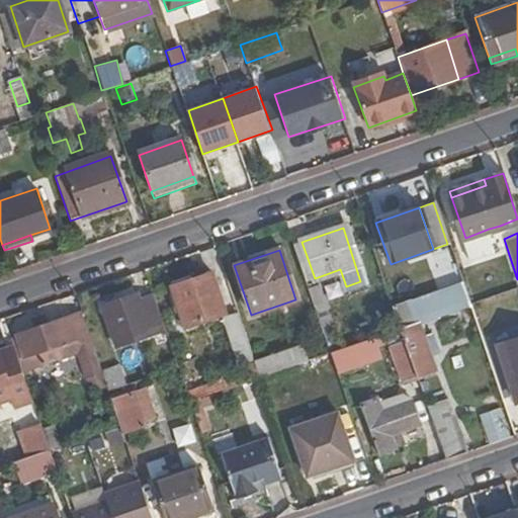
[(172,286),(185,326),(224,313),(209,273),(172,286)]
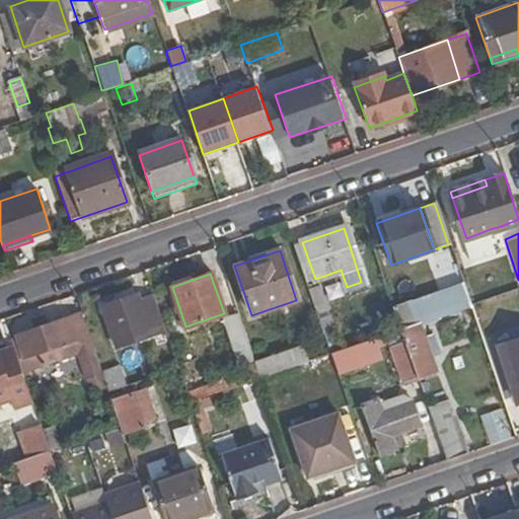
[(471,306),(471,305),(463,283),(392,307),(400,330),(404,342),(417,376),(418,380),(436,374),(430,356),(423,337),(419,325),(471,306)]
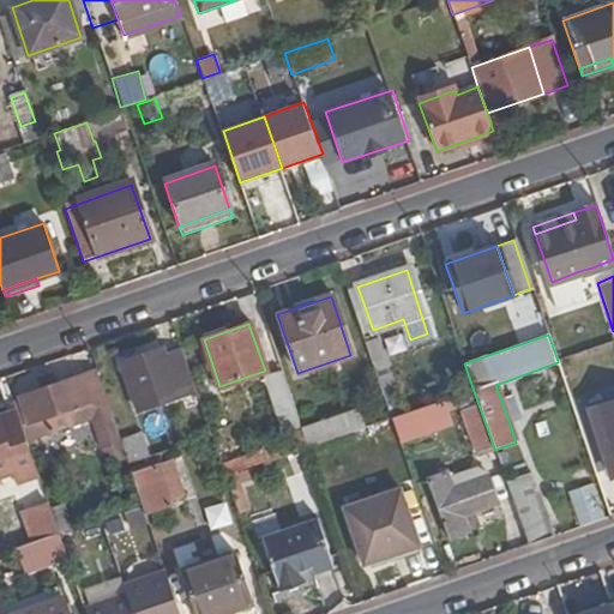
[(378,338),(363,343),(391,420),(395,419),(405,414),(378,338)]
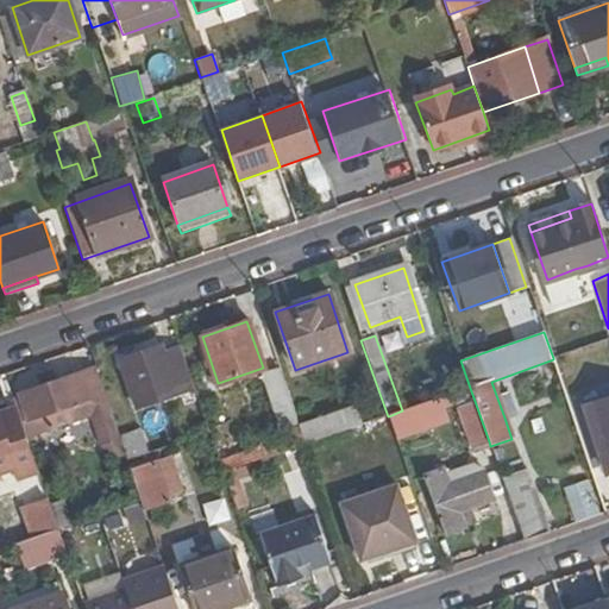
[(194,387),(180,344),(164,350),(162,345),(120,359),(137,406),(194,387)]
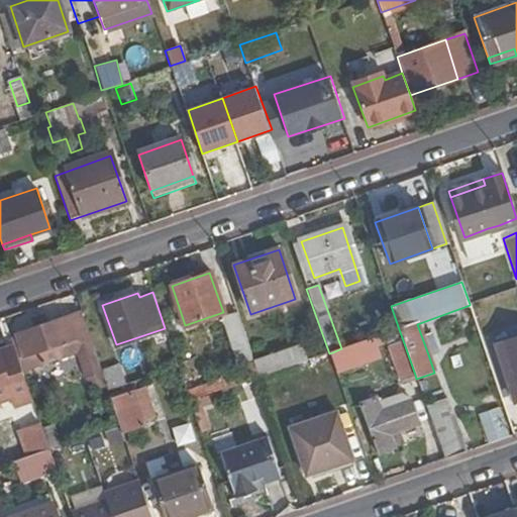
[(252,356),(236,311),(225,315),(240,360),(252,356)]
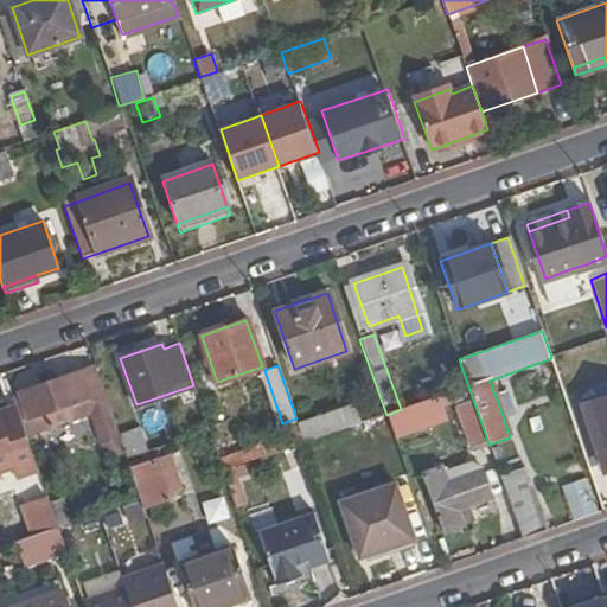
[(19,396),(13,398),(17,406),(25,432),(37,427),(33,415),(52,409),(57,425),(90,413),(101,441),(116,457),(125,454),(120,438),(96,368),(53,382),(50,371),(38,375),(42,387),(19,394),(19,396)]
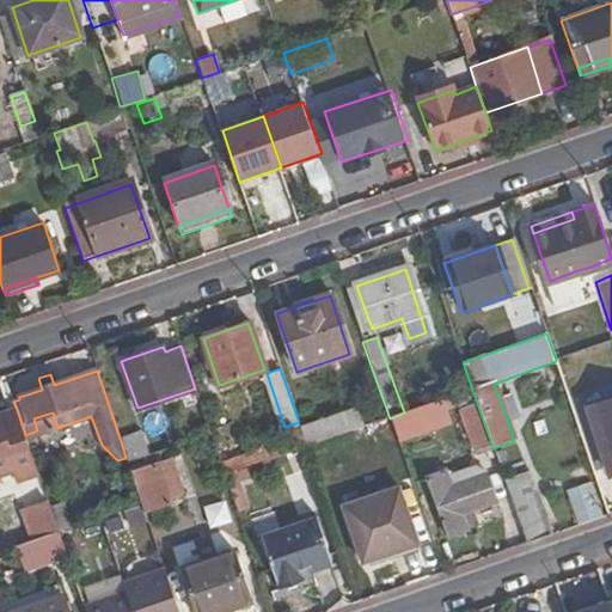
[(512,393),(499,397),(507,420),(519,415),(512,393)]
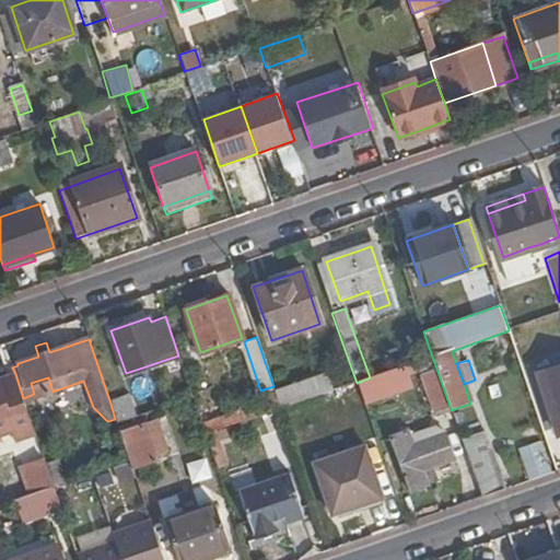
[(559,368),(540,375),(559,429),(559,368)]
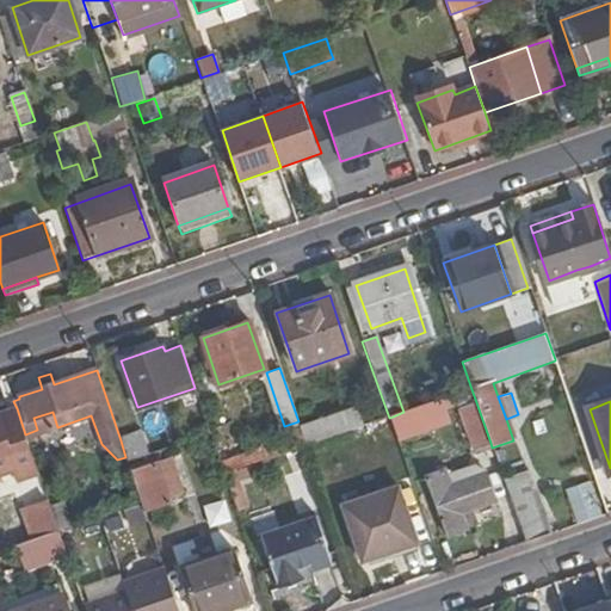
[(473,449),(491,443),(476,402),(460,408),(473,449)]
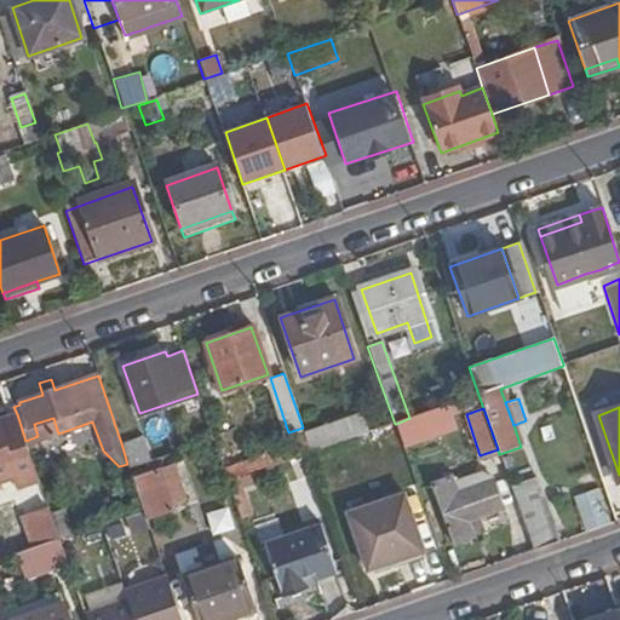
[(438,426),(434,411),(409,418),(399,423),(403,438),(438,426)]
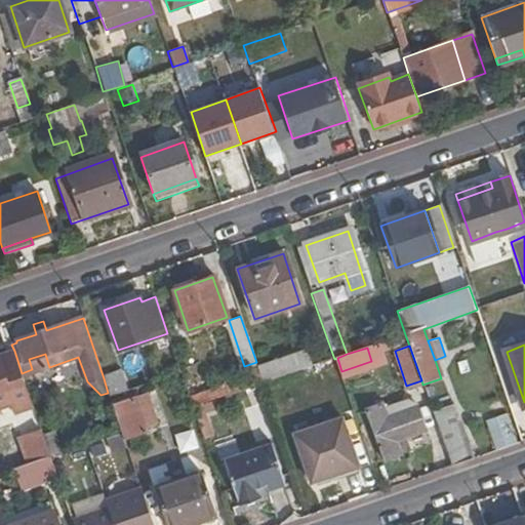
[(22,373),(14,351),(0,356),(0,407),(13,403),(16,412),(34,407),(22,373)]
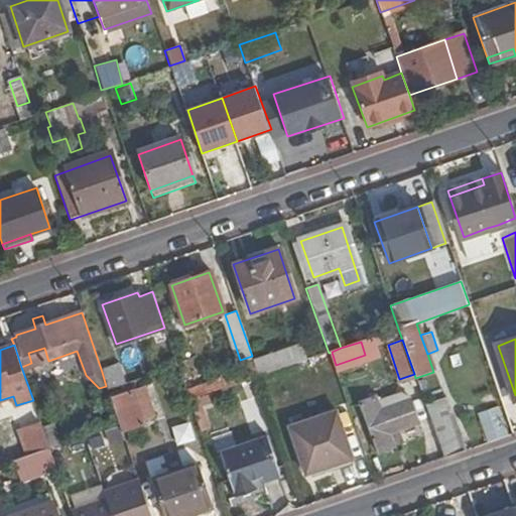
[(259,375),(259,377),(306,361),(300,345),(254,361),(255,366),(259,375)]
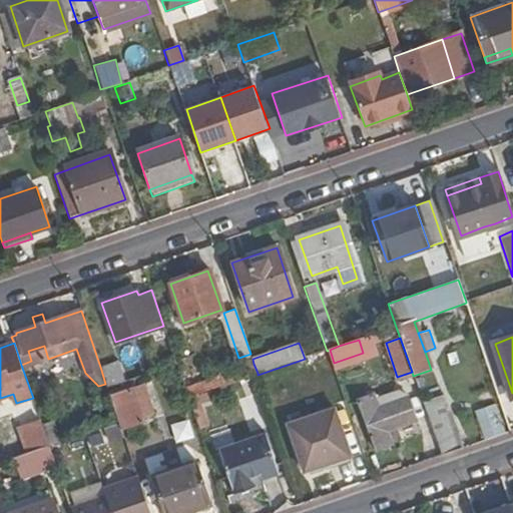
[(117,364),(101,370),(105,384),(107,388),(123,383),(117,364)]
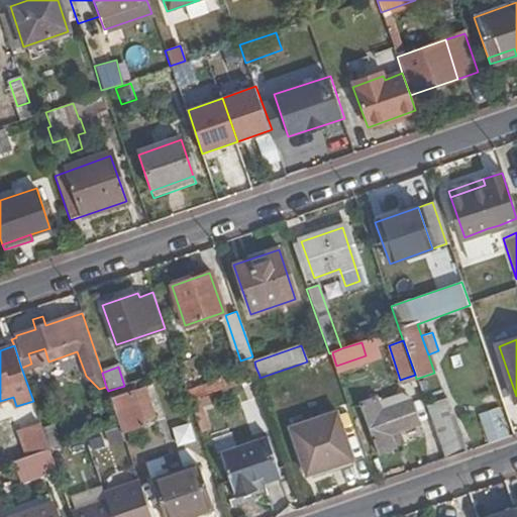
[(186,391),(190,402),(260,376),(255,367),(186,391)]
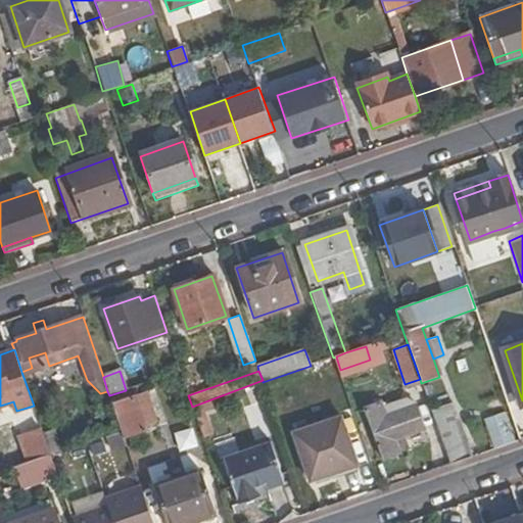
[(134,397),(144,427),(157,423),(147,393),(134,397)]
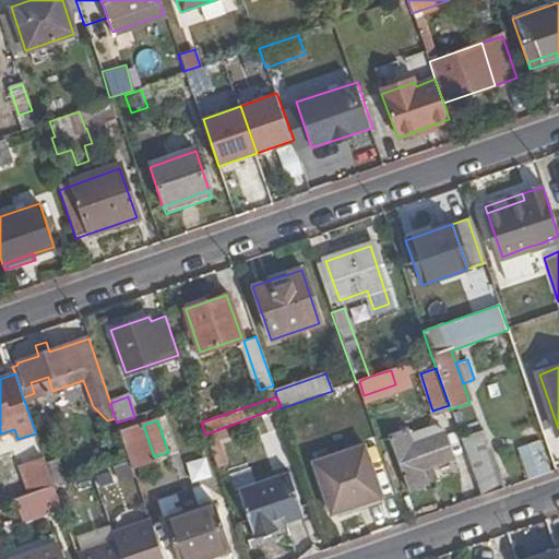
[(129,460),(132,467),(155,460),(154,456),(143,425),(120,432),(129,460)]
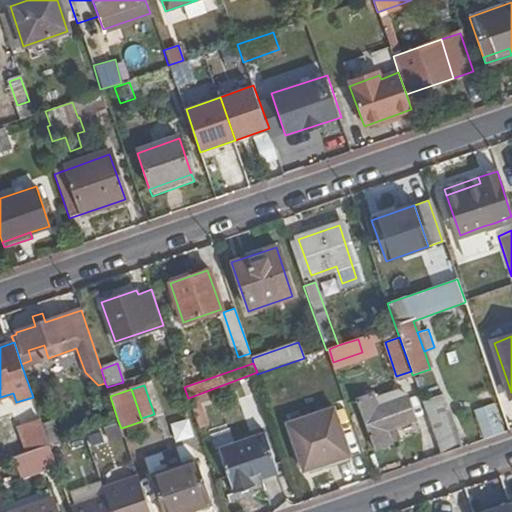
[(396,427),(414,421),(406,396),(377,406),(372,392),(356,398),(373,447),(400,438),(396,427)]
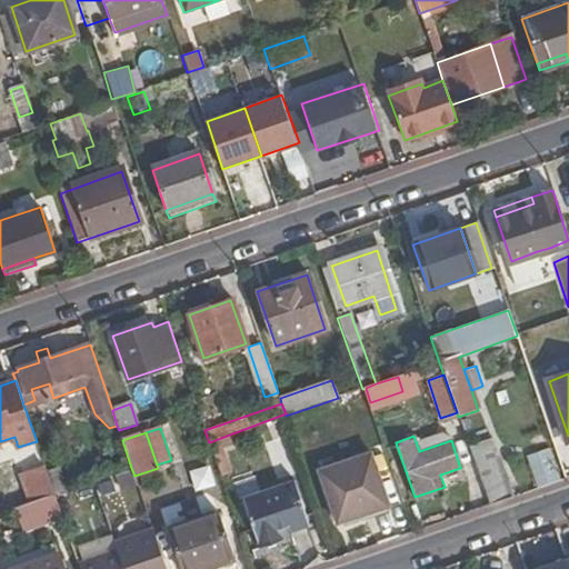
[(489,506),(512,497),(491,439),(469,447),(489,506)]
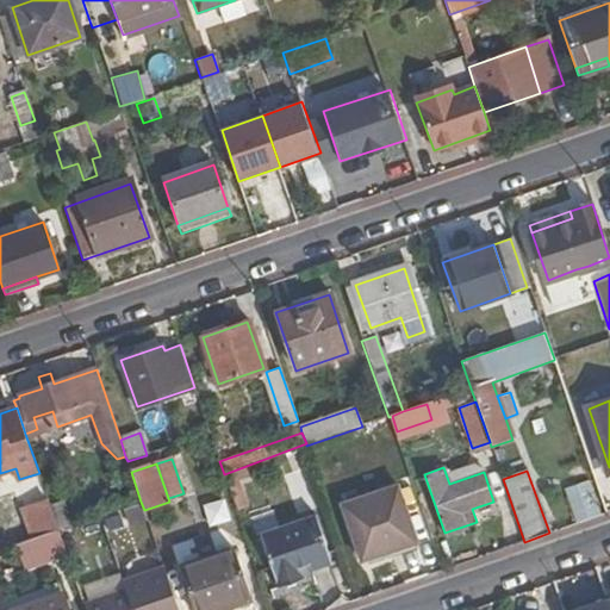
[(574,524),(601,516),(589,481),(562,490),(574,524)]
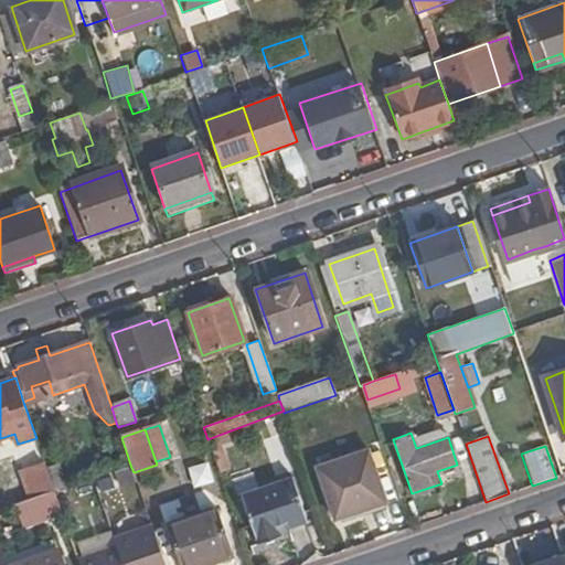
[(354,511),(353,508),(384,497),(368,449),(317,467),(336,519),(354,511)]
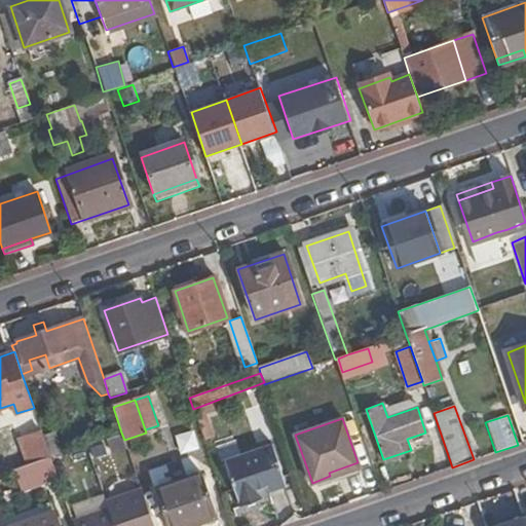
[(192,428),(174,433),(179,451),(197,447),(192,428)]
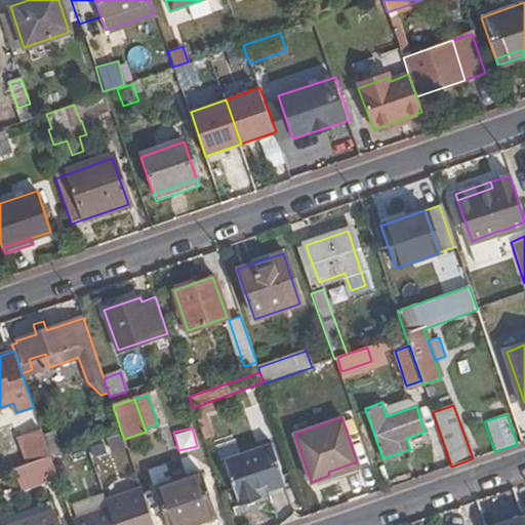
[(32,462),(50,456),(43,435),(42,432),(24,438),(32,462)]
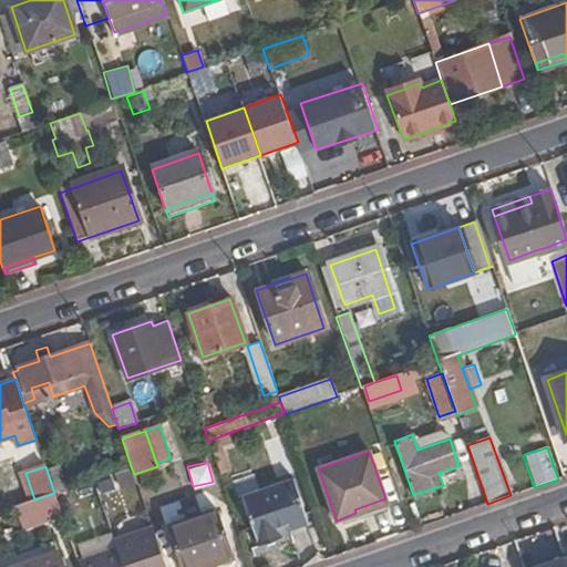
[(47,470),(54,493),(66,488),(59,466),(47,470)]
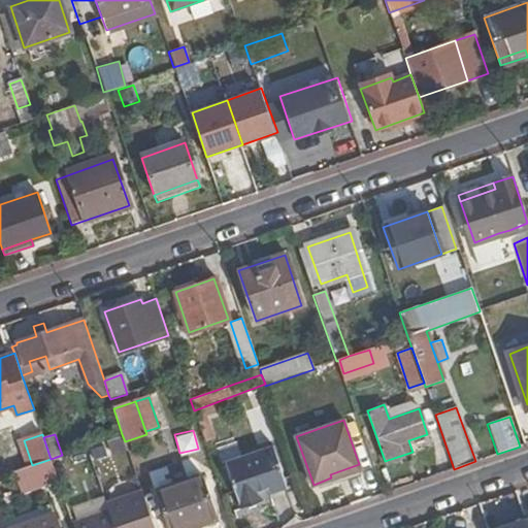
[(20,441),(28,466),(32,465),(24,440),(20,441)]
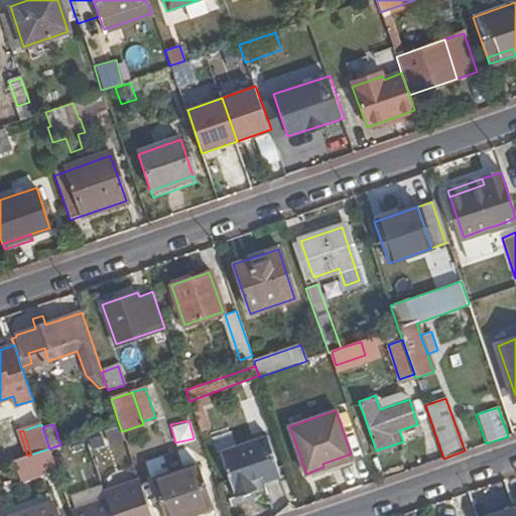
[(264,434),(221,452),(236,495),(267,484),(265,480),(280,475),(264,434)]
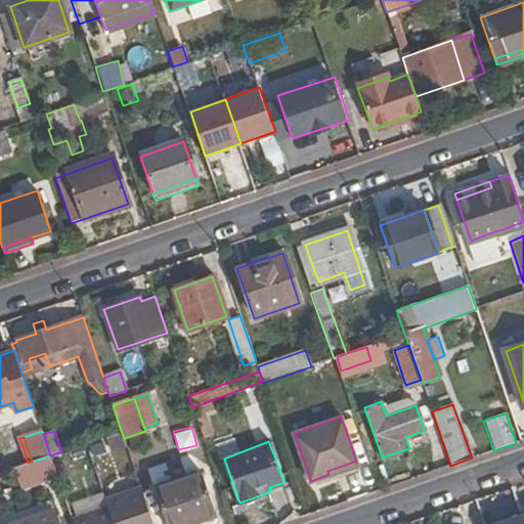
[(28,463),(15,468),(23,489),(58,477),(50,455),(32,462),(28,463)]
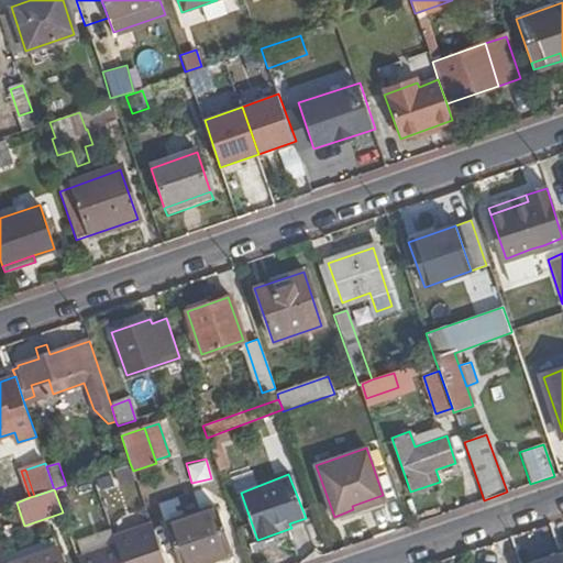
[(189,562),(231,547),(214,505),(167,523),(183,562),(189,562)]
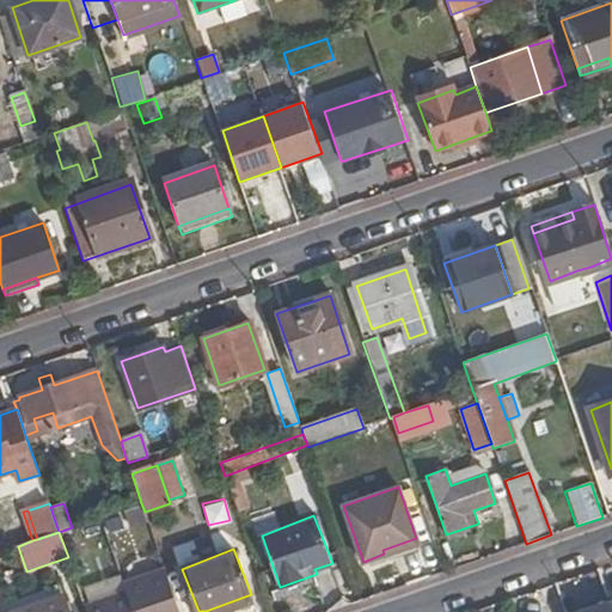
[(179,611),(164,568),(122,582),(124,592),(132,611),(179,611)]
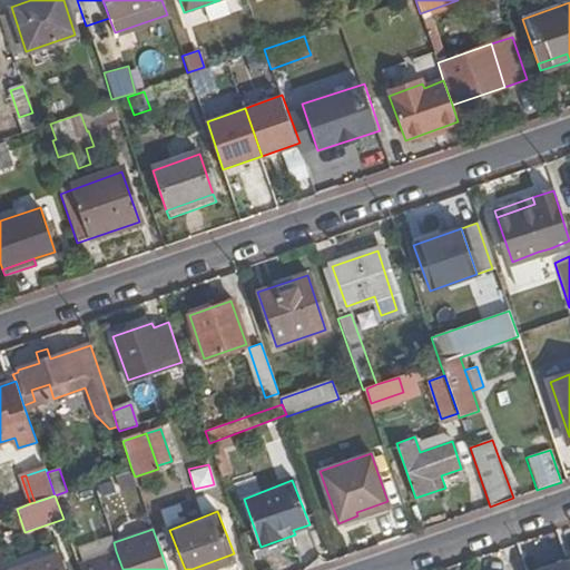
[(79,563),(80,569),(123,569),(116,551),(79,563)]
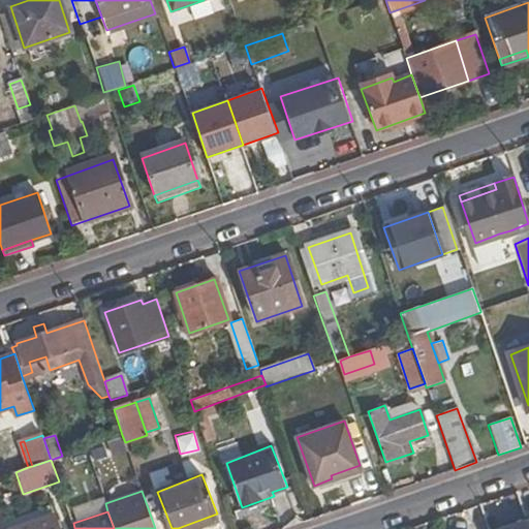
[(58,528),(54,515),(8,528),(58,528)]
